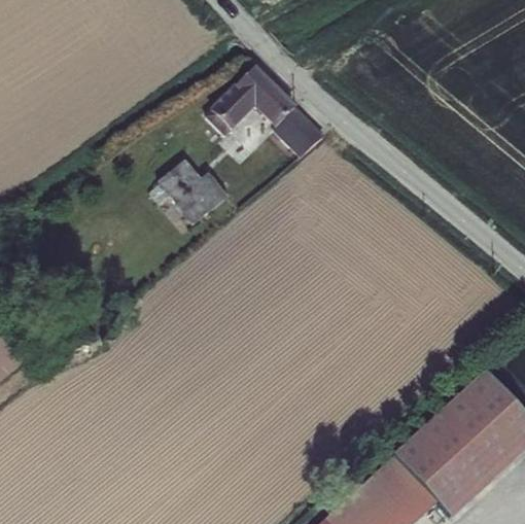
[(323,138),(253,67),(210,109),(230,130),(254,105),(275,126),(273,128),(302,156),(323,138)]
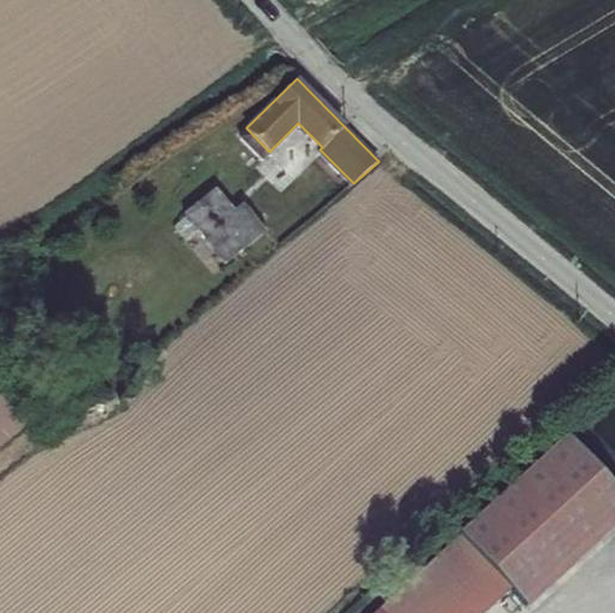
[(217,184),(183,208),(224,263),(264,225),(245,200),(235,207),(217,184)]
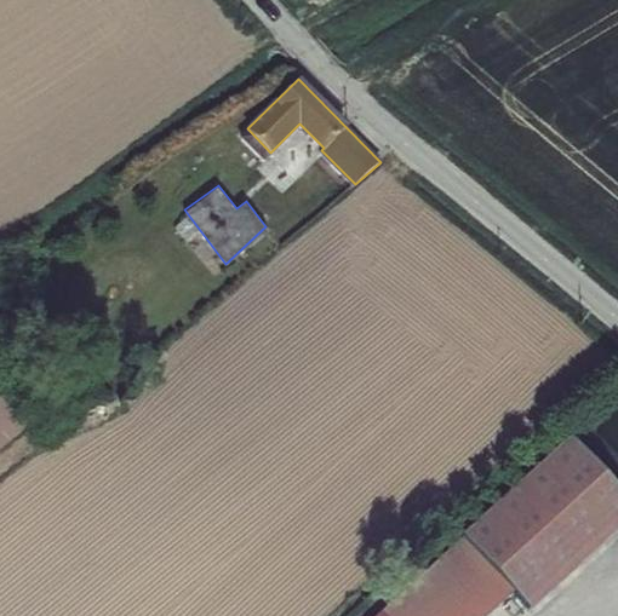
[(0,439),(30,415),(4,383),(0,385),(0,439)]
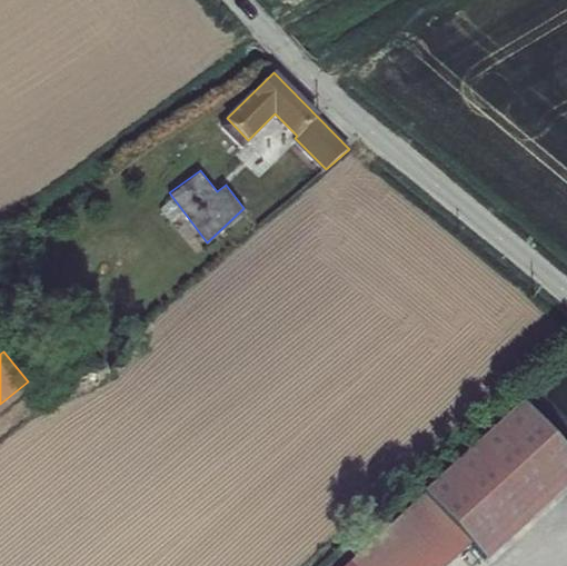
[(566,447),(525,401),(426,492),(473,542),(487,558),(566,485),(566,447)]
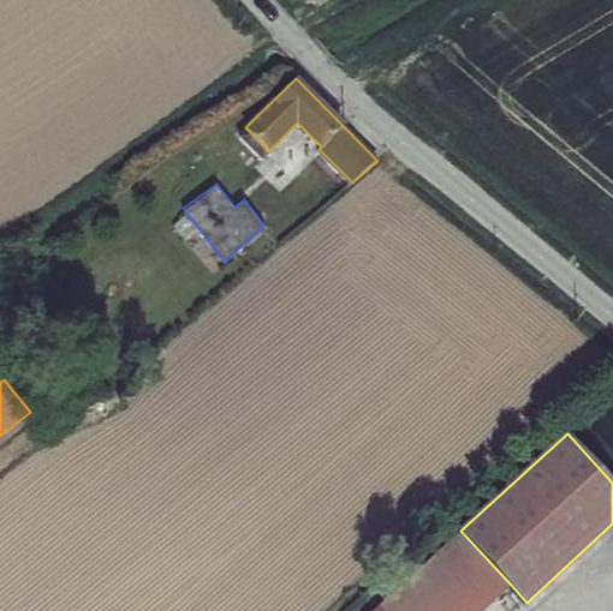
[(460,531),(380,605),(385,610),(481,610),(511,585),(460,531)]
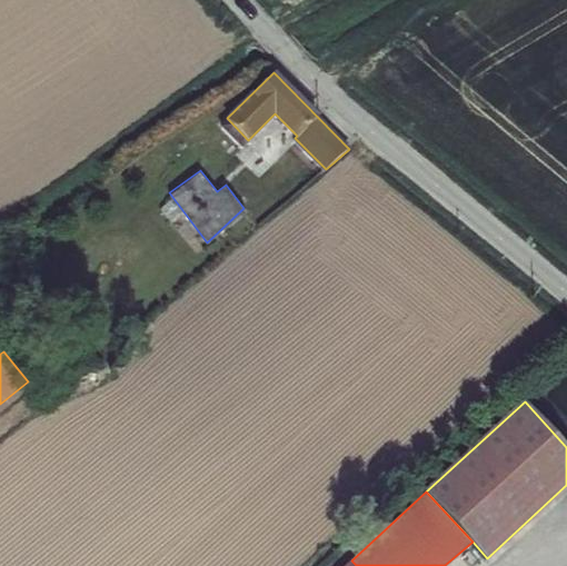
All buildings are outlined.
